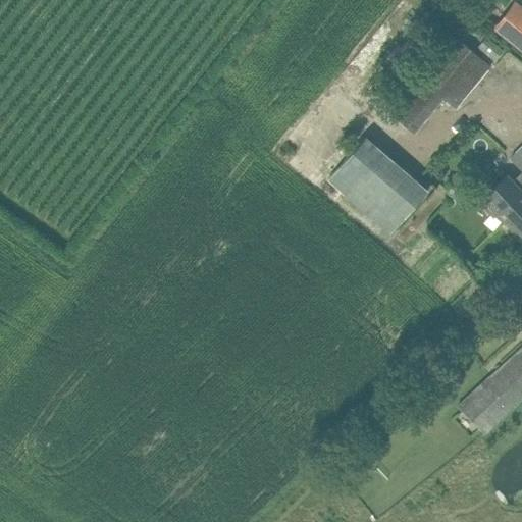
[(521,22),(519,28),(503,16),(493,29),(521,50),(521,22)]
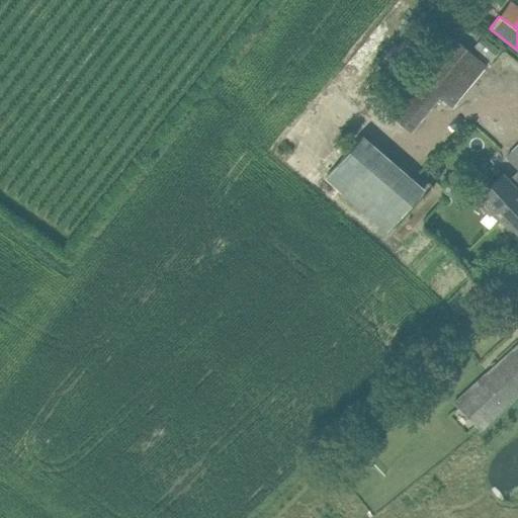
[(487,66),(446,32),(389,104),(383,101),(378,107),(411,132),(441,95),(453,106),(487,66)]
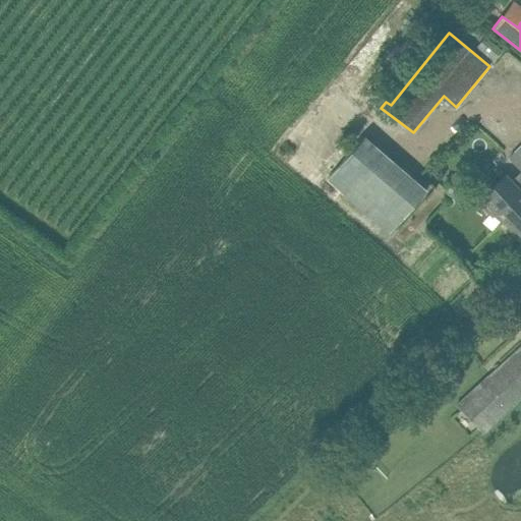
[(326,179),(389,234),(425,191),(363,135),(326,179)]
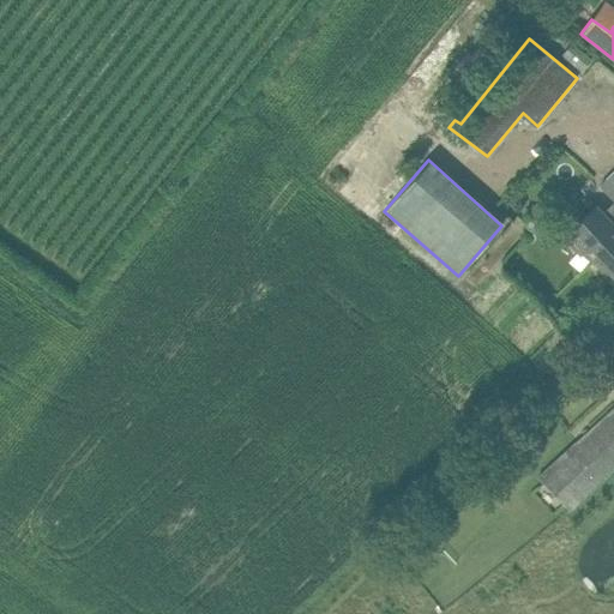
[(559,232),(613,287),(613,286),(613,221),(593,199),(559,232)]
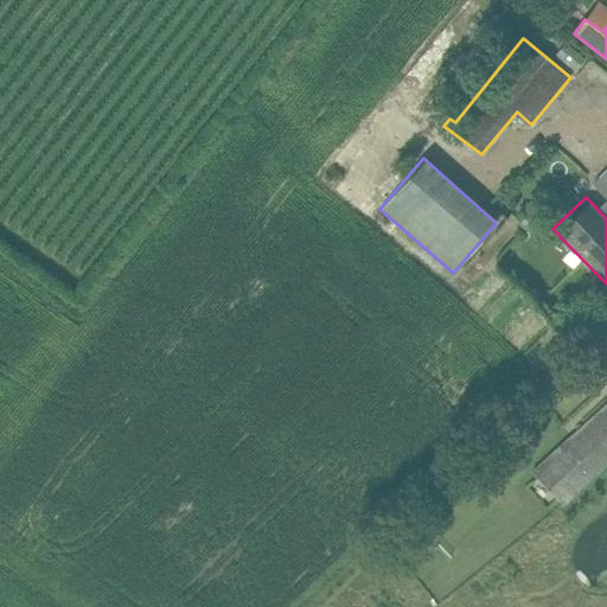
[(606,401),(531,470),(563,505),(606,464),(606,401)]
